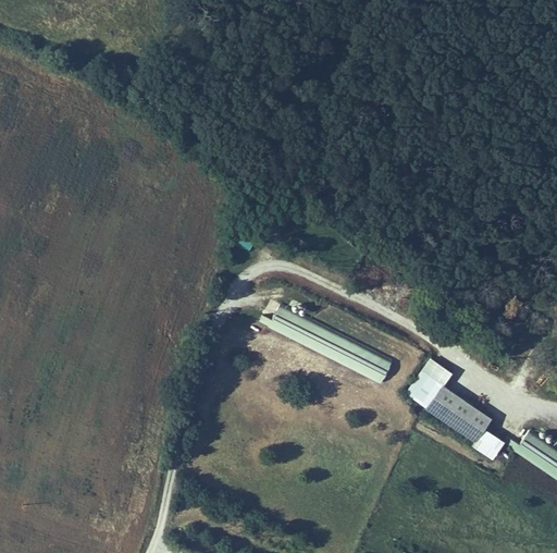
[(248,254),(252,241),(234,234),(230,246),(248,254)]
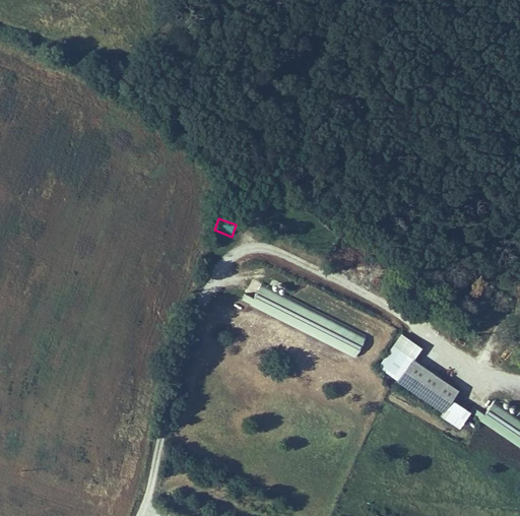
[(354,360),(366,336),(261,286),(254,301),(250,308),(250,309),(354,360)]
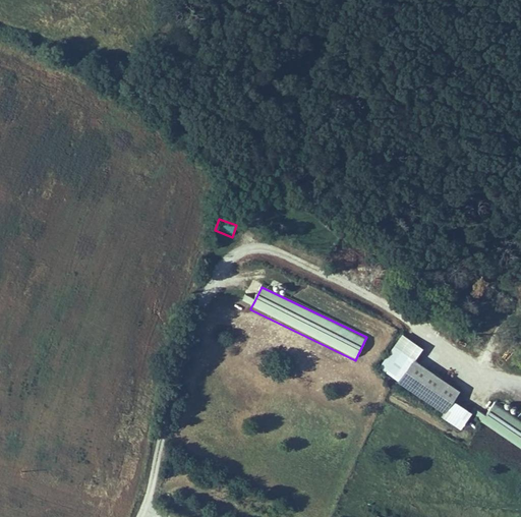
[(242,304),(250,308),(254,301),(245,296),(242,304)]
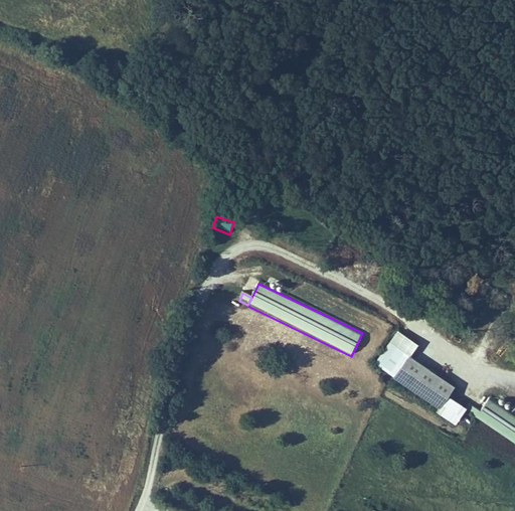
[(409,356),(417,344),(397,331),(373,365),(393,379),(409,356)]
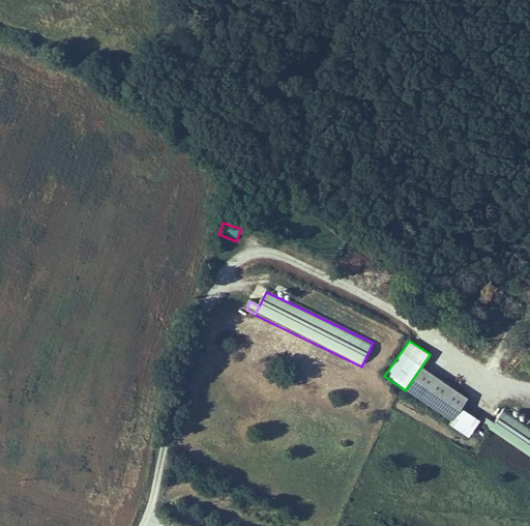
[(421,367),(405,390),(452,422),(462,409),(468,399),(421,367)]
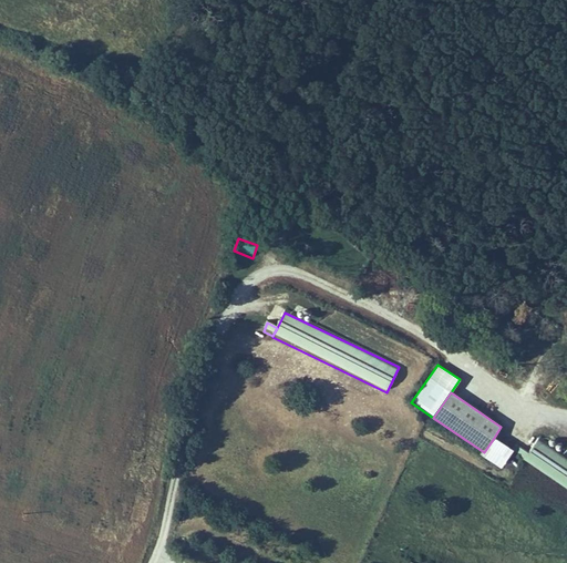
[(514,451),(494,438),(484,452),(481,457),(502,470),(514,451)]
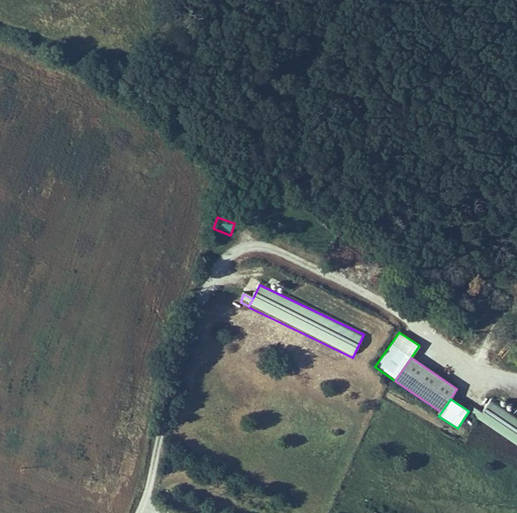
[(516,447),(516,417),(491,401),(482,414),(478,421),(477,422),(516,447)]
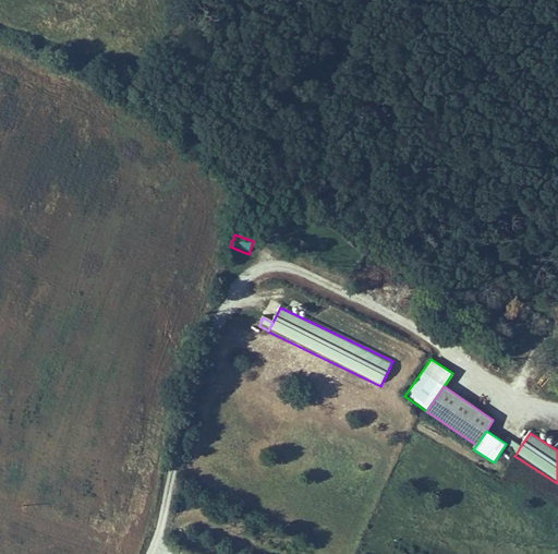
[(506,448),(516,455),(520,447),(511,442),(506,448)]
